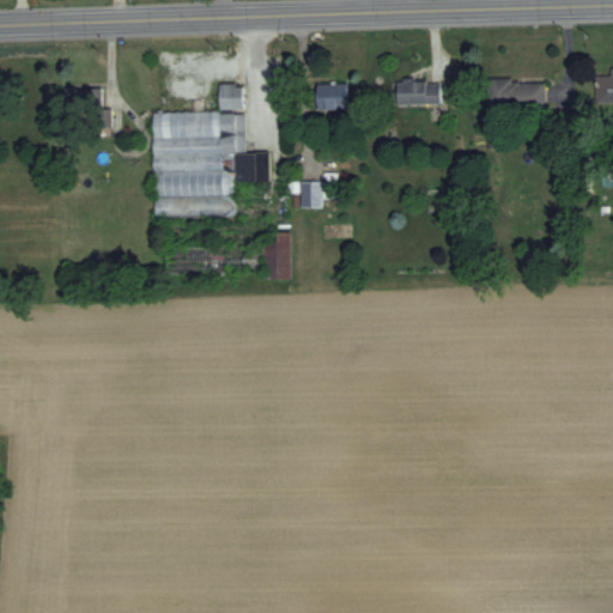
[(612,66),(612,67),(612,76),(596,76),(596,102),(612,102),(612,66)]
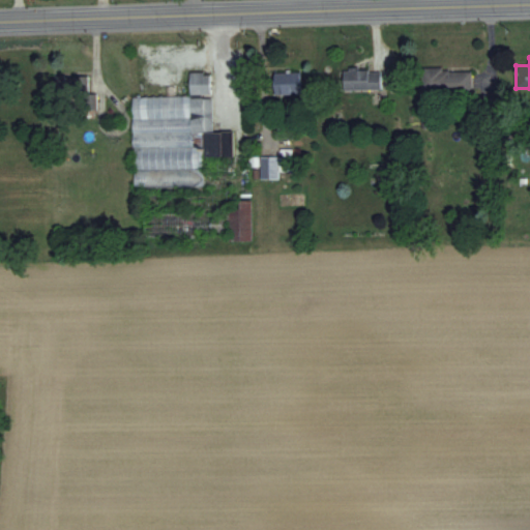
[(421,68),(421,93),(472,93),(472,69),(421,68)]
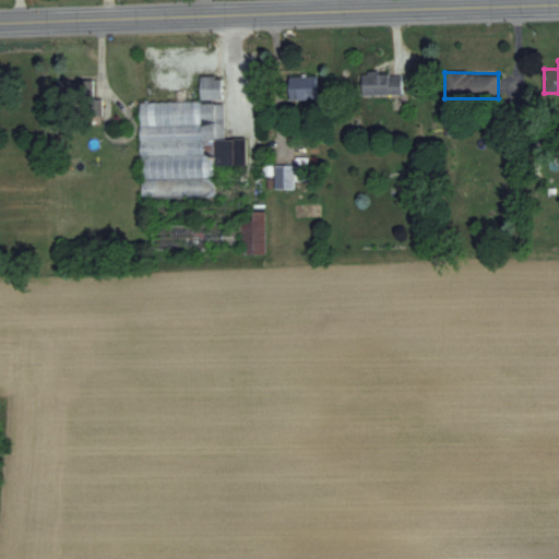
[(403,94),(403,73),(363,73),(363,94),(403,94)]
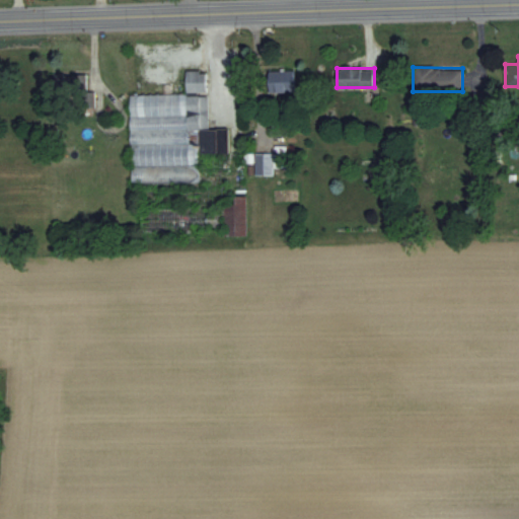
[(200,182),(200,153),(226,153),(226,130),(208,130),(208,93),(207,93),(206,70),(186,70),(186,94),(130,94),(131,183),(200,182)]
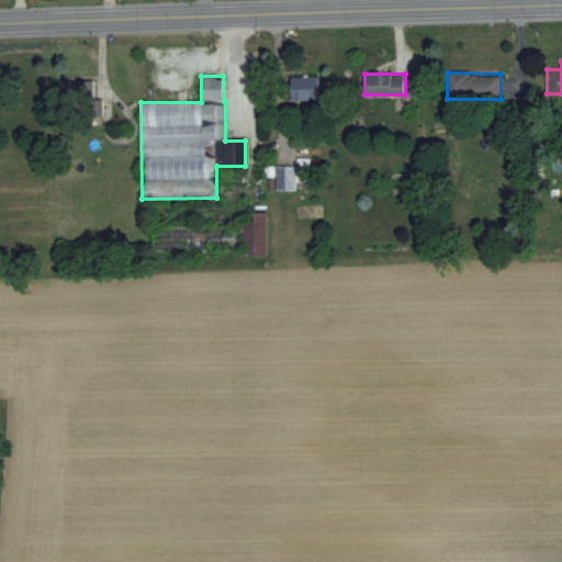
[(319,100),(319,76),(290,76),(290,100),(319,100)]
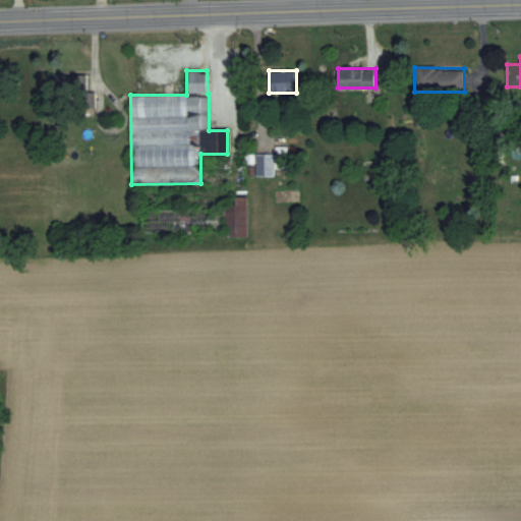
[(87,74),(56,74),(56,94),(87,94),(87,74)]
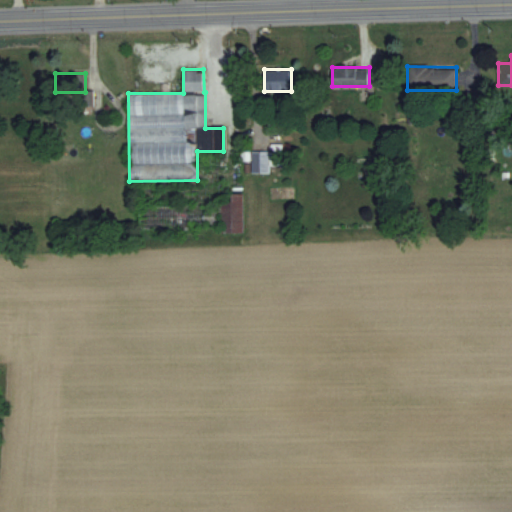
[(243,194),(230,194),(230,205),(140,207),(140,228),(221,226),(222,233),(244,232),(243,194)]
